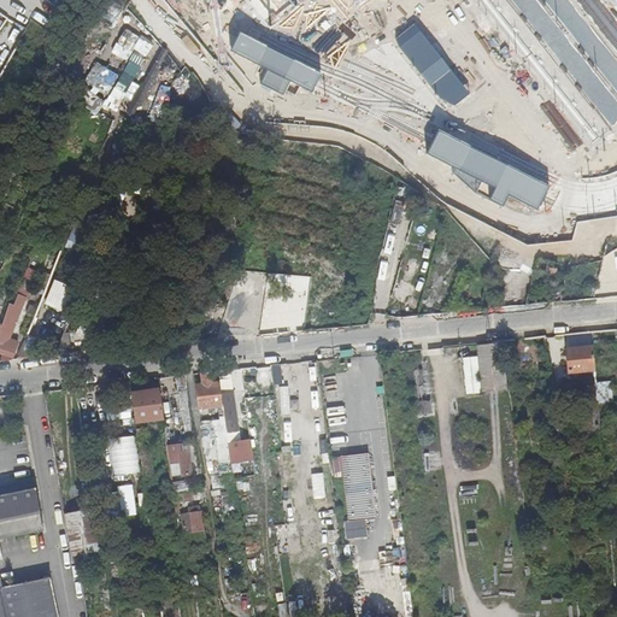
[(248,0),(270,27),(304,0),(248,0)]
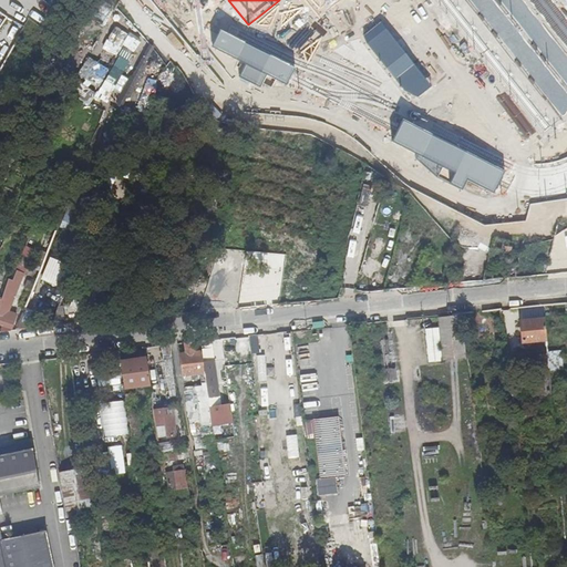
[(364,35),(367,42),(404,90),(418,98),(431,86),(381,23),(364,35)]
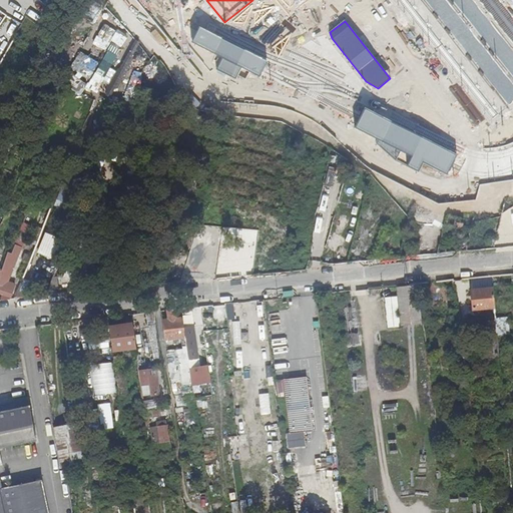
[(116,70),(110,66),(128,36),(104,22),(93,41),(107,49),(86,85),(98,91),(104,81),(108,83),(116,70)]
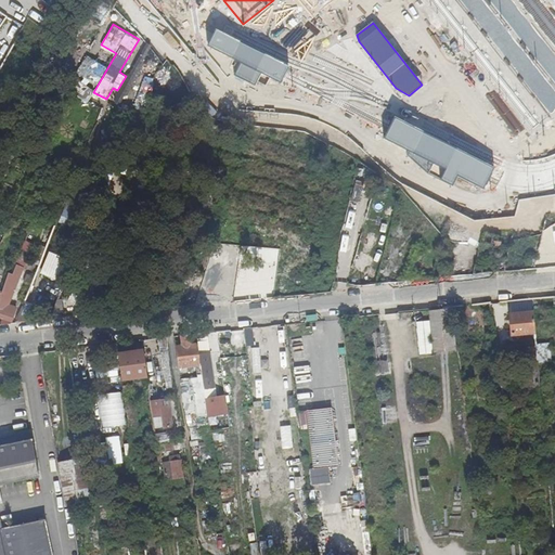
[(216,29),(208,46),(242,63),(236,75),(255,85),(261,73),(281,82),(289,65),(216,29)]
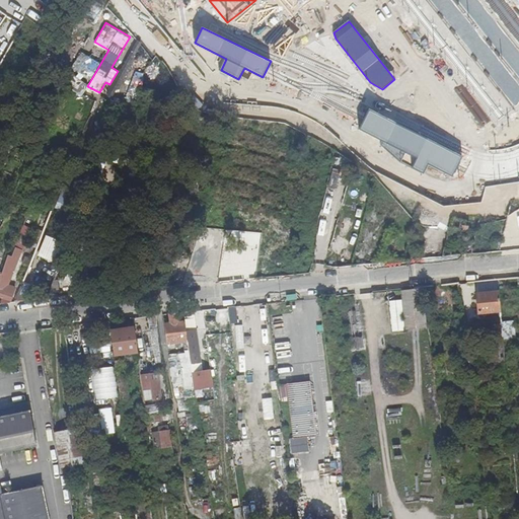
[(70,69),(88,80),(99,62),(81,51),(70,69)]
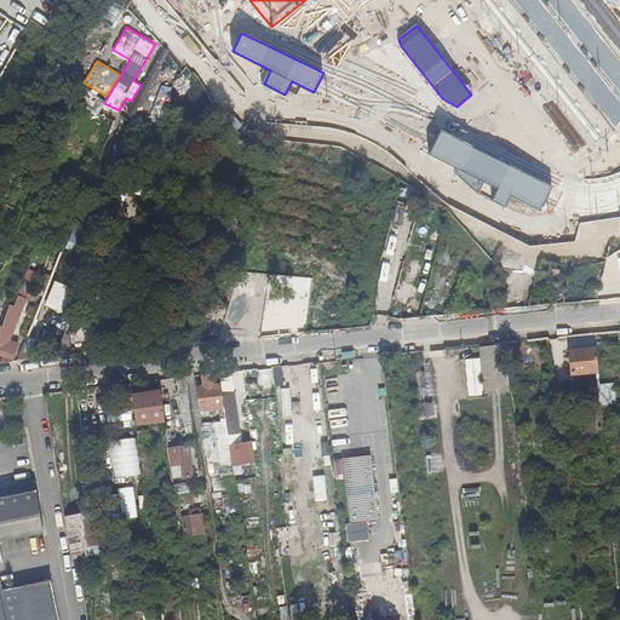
[(154,96),(153,114),(162,115),(162,97),(154,96)]
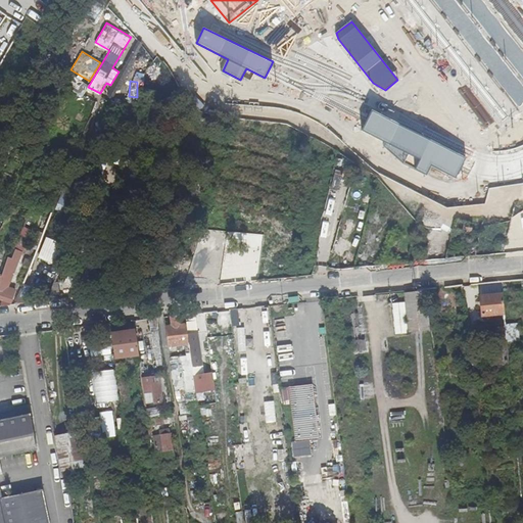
[(390,101),(392,94),(377,89),(375,95),(390,101)]
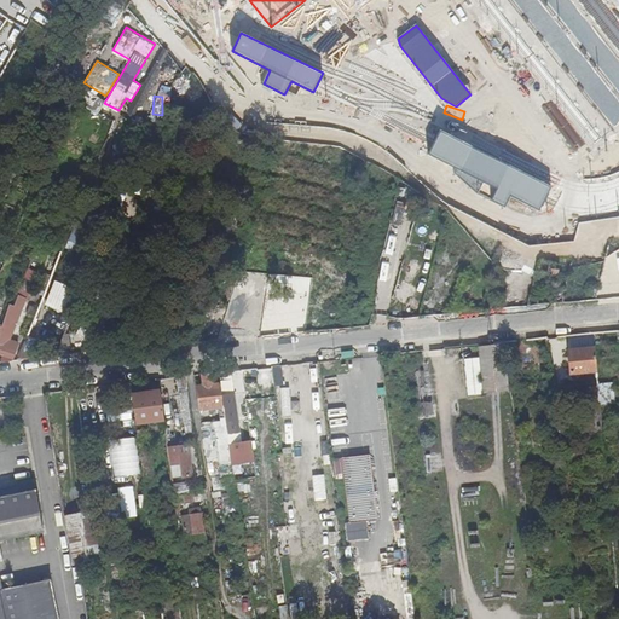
[(136,134),(138,126),(120,115),(116,127),(136,134)]
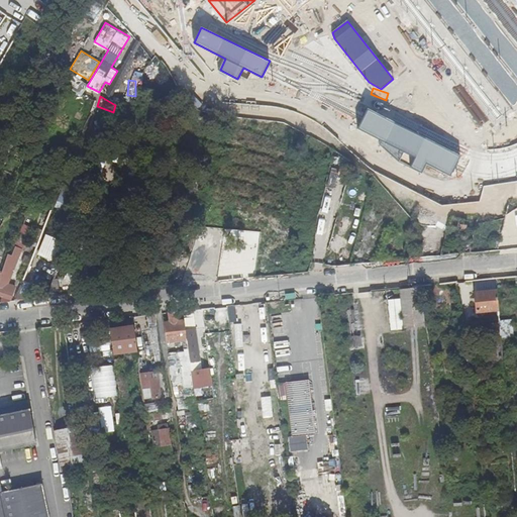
[(344,98),(344,104),(357,106),(358,100),(344,98)]
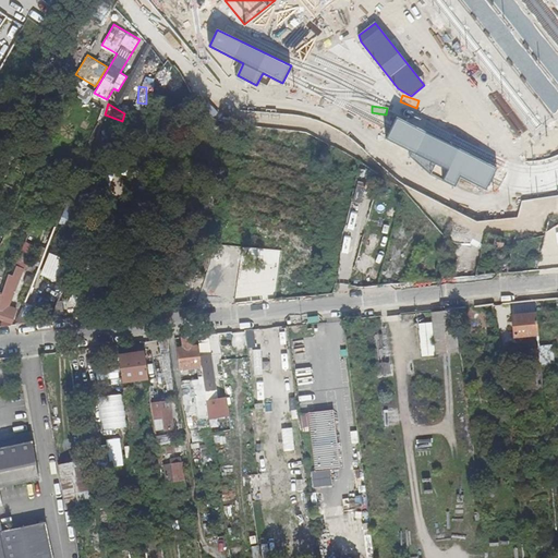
[(137,120),(145,122),(146,118),(132,109),(129,114),(137,120)]
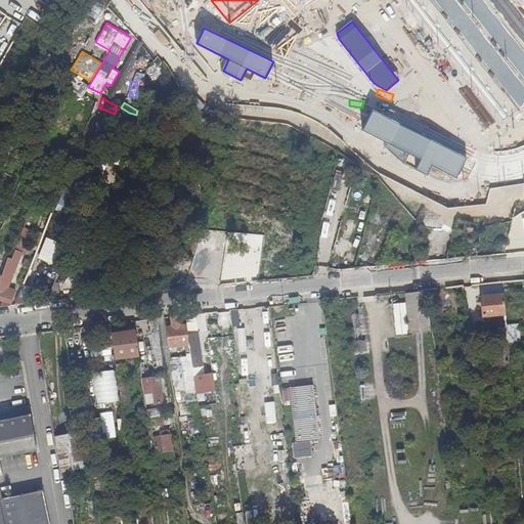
[(467,159),(373,113),(364,131),(386,142),(386,146),(404,164),(428,175),(432,166),(457,179),(467,159)]
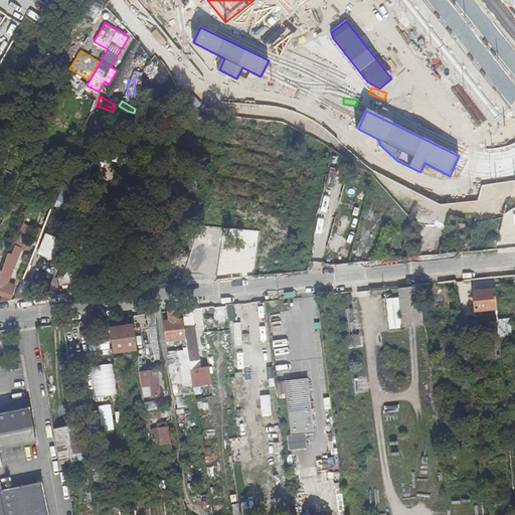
[(363,135),(361,141),(374,144),(376,139),(363,135)]
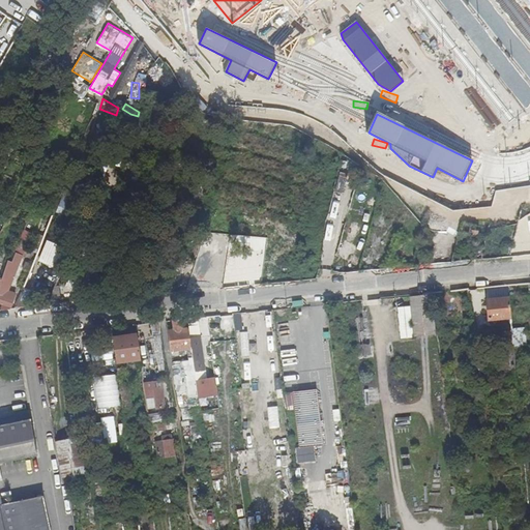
[(34,152),(53,160),(55,154),(36,146),(34,152)]
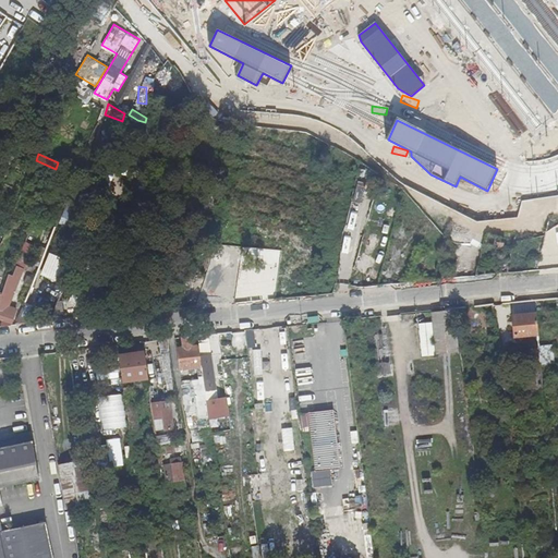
[(365,228),(383,232),(388,207),(372,204),(365,228)]
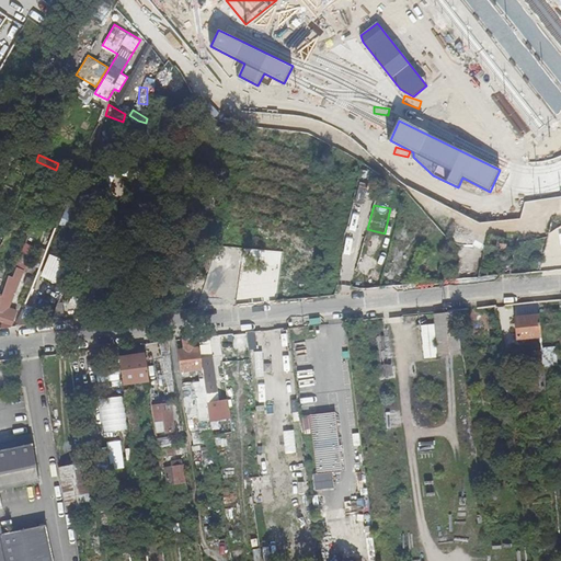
[(546,228),(550,213),(544,210),(540,227),(546,228)]
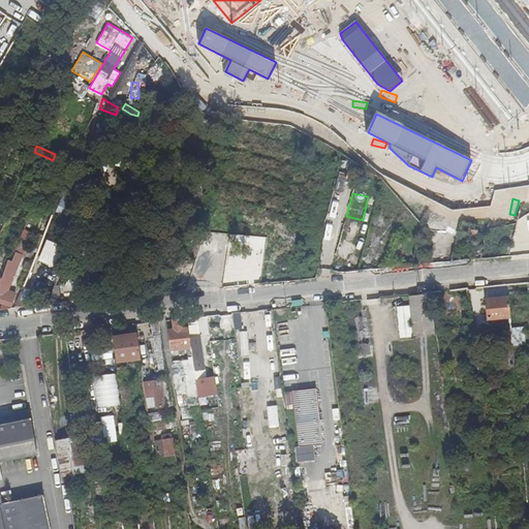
[(392,226),(397,211),(376,206),(372,221),(392,226)]
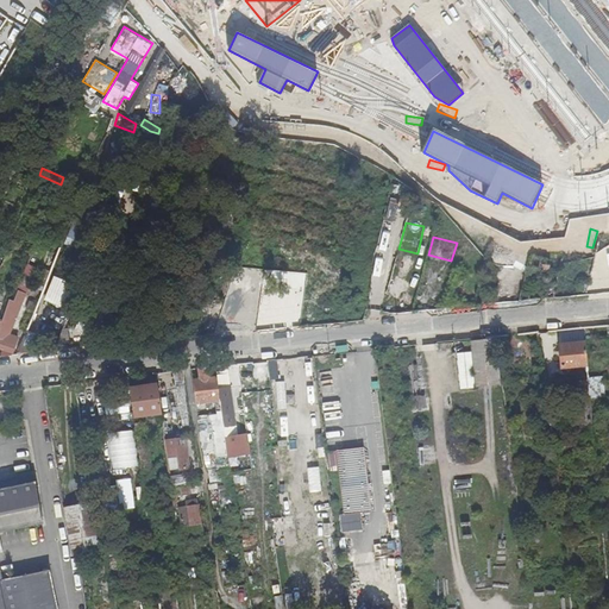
[(595,272),(608,272),(608,258),(608,257),(608,249),(597,249),(595,272)]
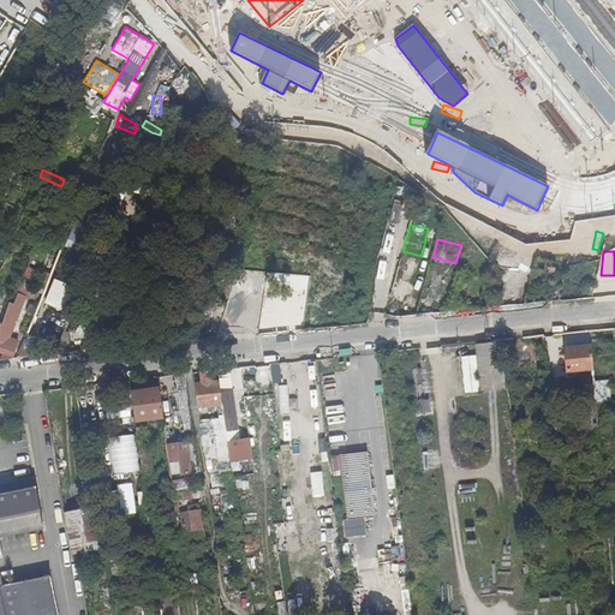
[(587,272),(596,273),(599,255),(591,254),(587,272)]
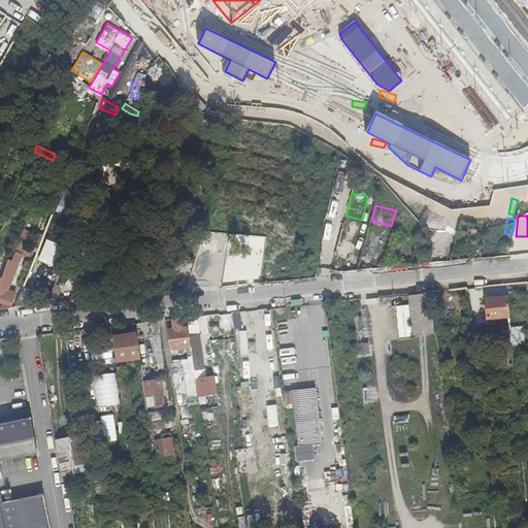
[(372,242),(378,221),(371,219),(366,240),(372,242)]
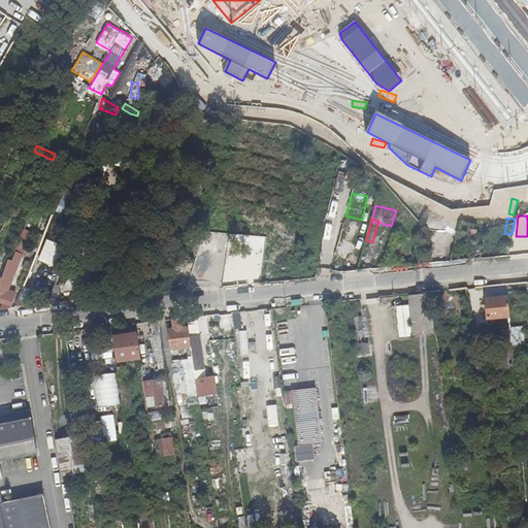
[(450,224),(447,238),(452,239),(455,225),(450,224)]
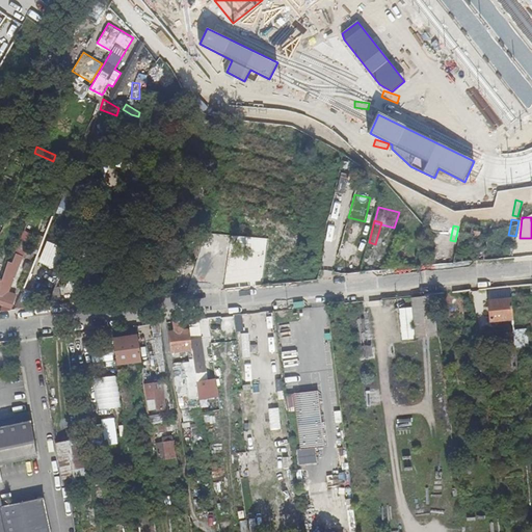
[(32,235),(24,232),(15,256),(22,259),(32,235)]
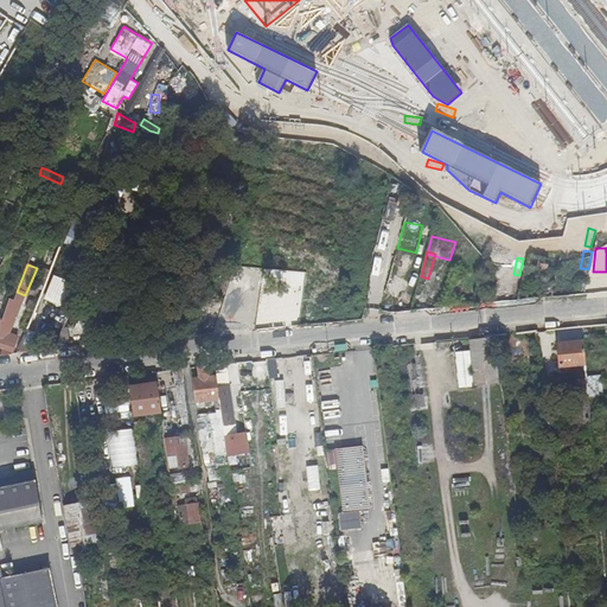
[(440,264),(438,275),(446,278),(448,266),(440,264)]
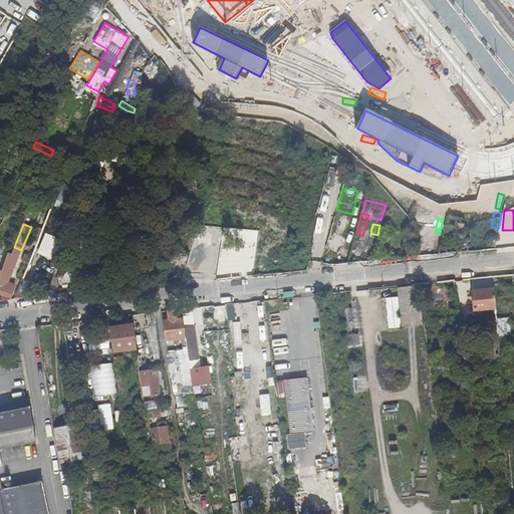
[(476,224),(474,238),(480,239),(482,224),(476,224)]
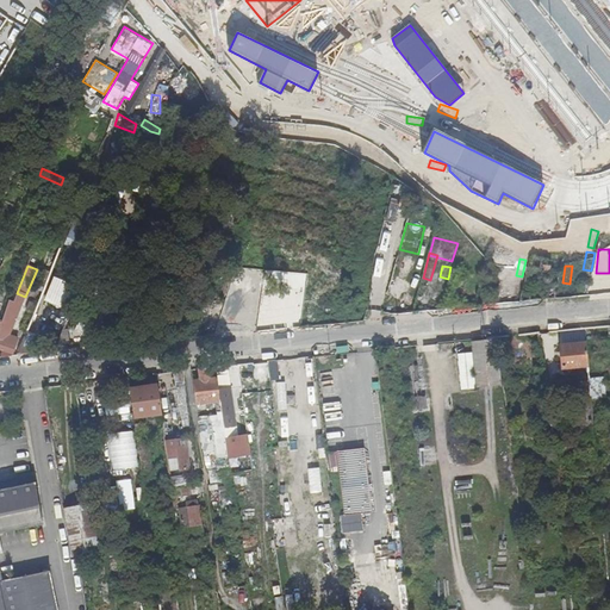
[(38,290),(44,292),(51,272),(47,271),(38,290)]
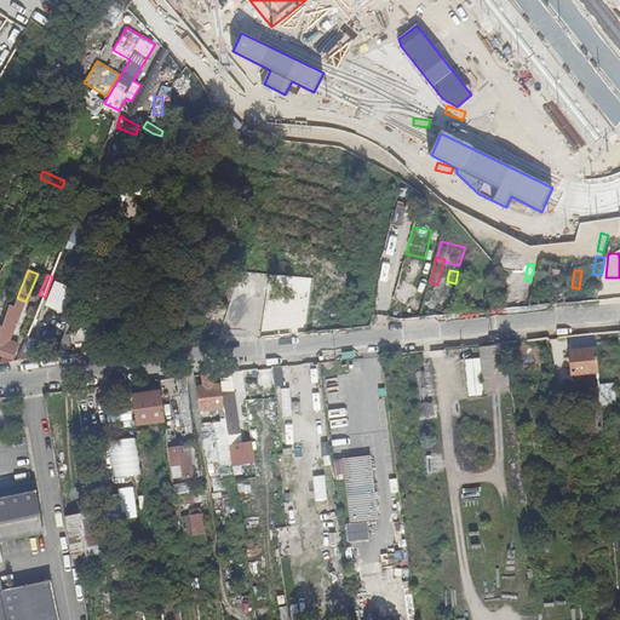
[(59,311),(73,316),(79,302),(67,296),(59,311)]
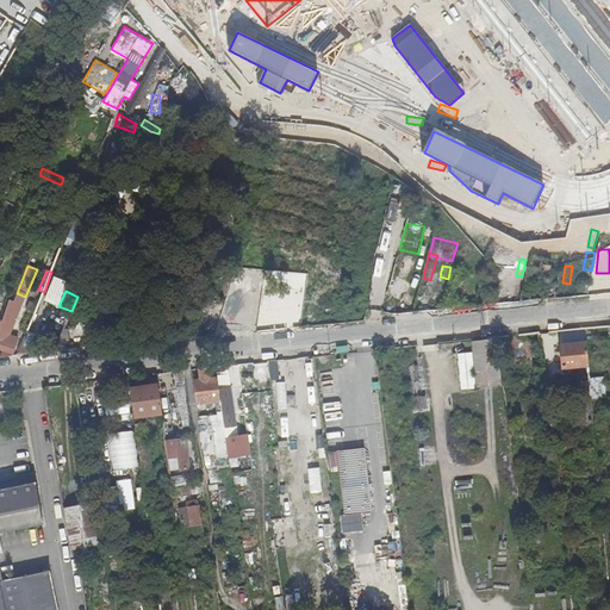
[(25,297),(17,293),(17,294),(13,302),(10,300),(6,311),(2,322),(0,329),(0,348),(2,350),(5,350),(12,353),(18,340),(22,332),(19,331),(24,319),(20,317),(27,298),(25,297)]
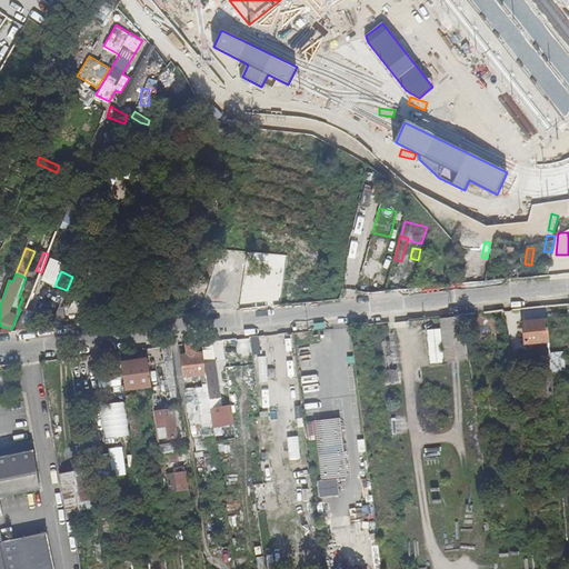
[(31,291),(35,283),(27,280),(23,289),(31,291)]
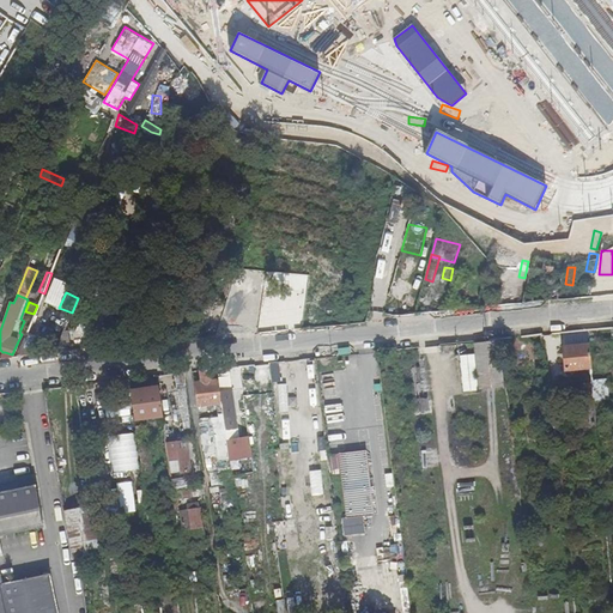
[(44,338),(58,344),(64,331),(72,313),(59,308),(54,305),(41,337),(44,338)]
